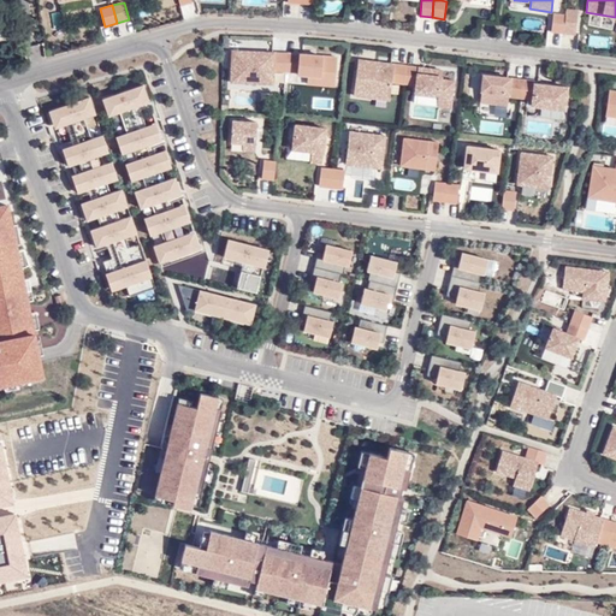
[(566,15),(563,33),(576,35),(579,10),(566,9),(566,15)]
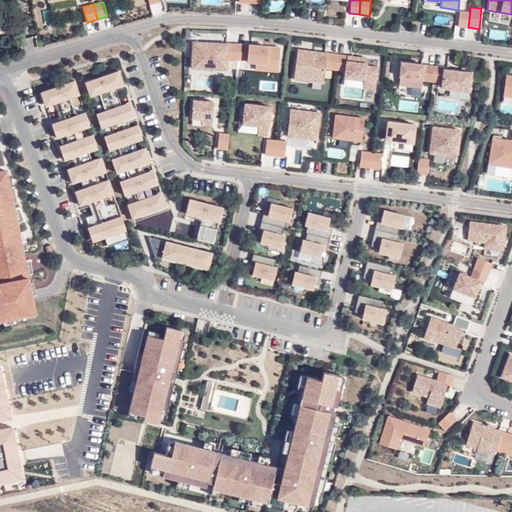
[(460,11),(458,26),(468,27),(470,12),(460,11)]
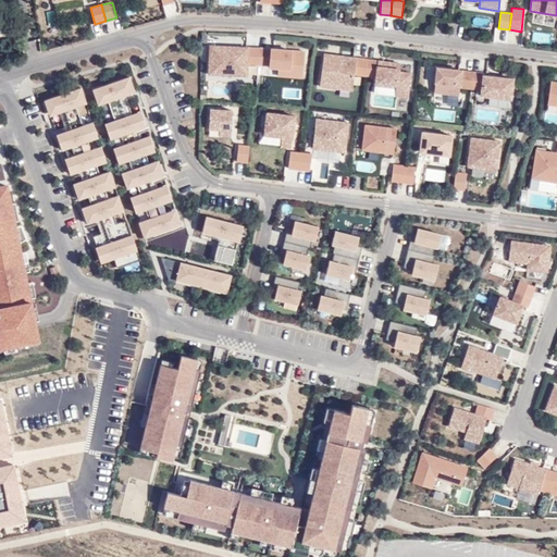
[(258,64),(260,48),(247,47),(227,46),(227,49),(223,49),(223,46),(210,46),(209,73),(246,75),(247,63),(258,64)]
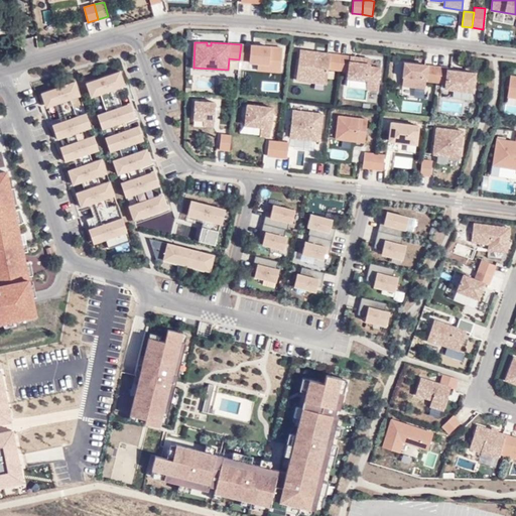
[(241,44),(239,59),(251,60),(261,61),(268,61),(268,66),(281,67),(282,47),(264,46),(264,48),(260,48),(260,45),(241,44)]
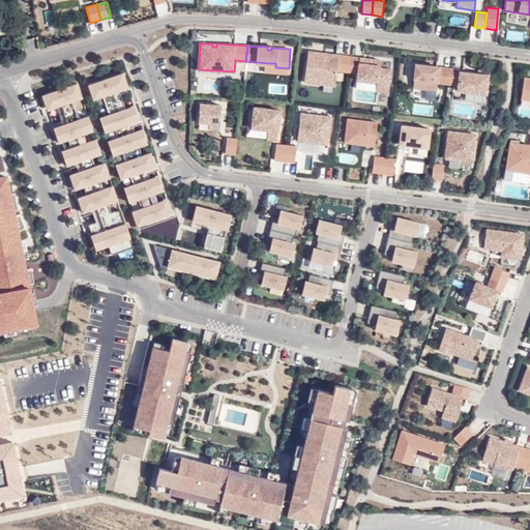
[(348,71),(350,56),(336,54),(328,54),(328,56),(325,55),(325,53),(308,51),(304,82),(335,85),(337,70),(348,71)]
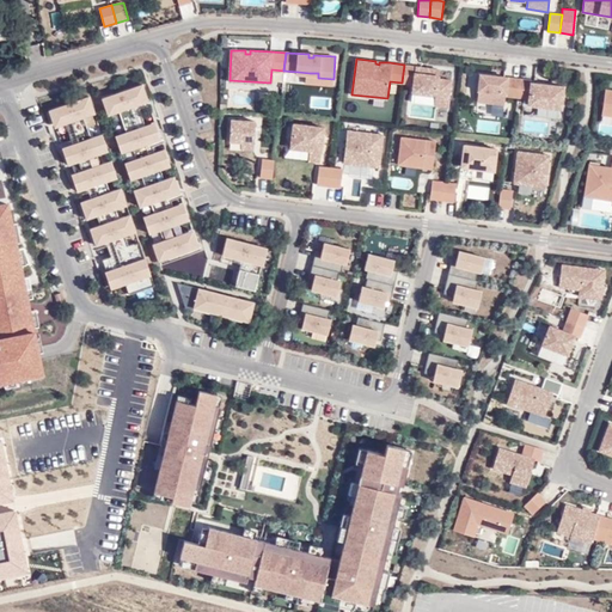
[(421,67),(404,65),(402,83),(414,84),(412,92),(435,95),(434,104),(448,106),(451,80),(438,78),(439,68),(421,67)]
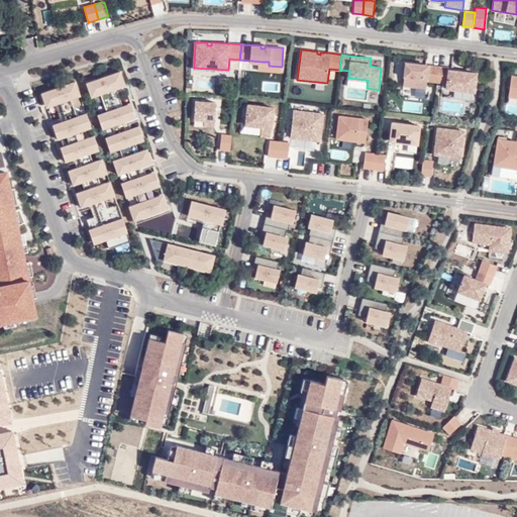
[(426,82),(436,83),(438,67),(406,63),(403,85),(425,88),(426,82)]
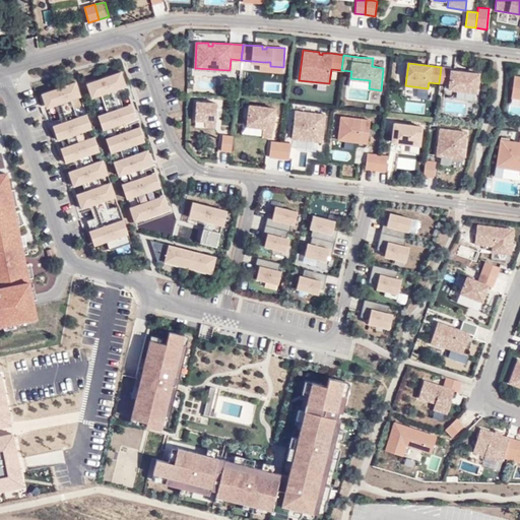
[(441,67),(439,83),(449,84),(449,88),(476,91),(478,73),(451,70),(451,68),(441,67)]
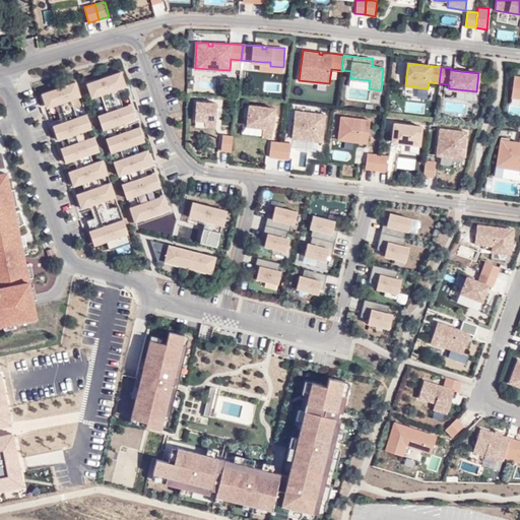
[(146,171),(157,168),(156,164),(154,165),(150,153),(142,156),(140,153),(149,150),(146,141),(144,142),(141,131),(134,134),(132,130),(131,125),(141,122),(140,118),(139,118),(138,119),(134,109),(127,111),(125,106),(121,93),(132,89),(130,85),(117,90),(116,86),(124,83),(121,72),(86,84),(91,99),(101,94),(107,113),(98,116),(103,130),(112,127),(115,135),(106,139),(111,153),(120,150),(123,158),(114,161),(119,176),(128,173),(131,182),(122,185),(127,199),(136,196),(139,204),(129,208),(134,222),(158,214),(160,213),(170,210),(167,199),(157,202),(156,199),(153,190),(160,188),(156,177),(149,180),(148,176),(146,171)]
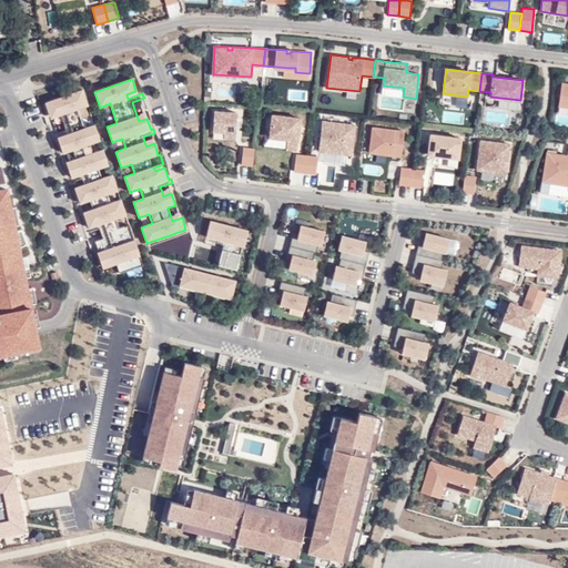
[(82,90),(44,102),(50,118),(60,115),(67,134),(57,138),(62,153),(72,150),(75,159),(66,162),(71,179),(81,174),(84,184),(74,188),(80,203),(90,200),(93,210),(83,213),(89,229),(99,225),(103,239),(95,241),(99,253),(104,269),(117,264),(120,273),(143,265),(140,256),(134,240),(129,224),(119,227),(115,217),(125,214),(120,200),(110,204),(107,193),(117,190),(111,174),(101,178),(98,169),(109,165),(103,150),(92,153),(89,143),(100,140),(94,124),(83,128),(77,109),(88,105),(82,90)]
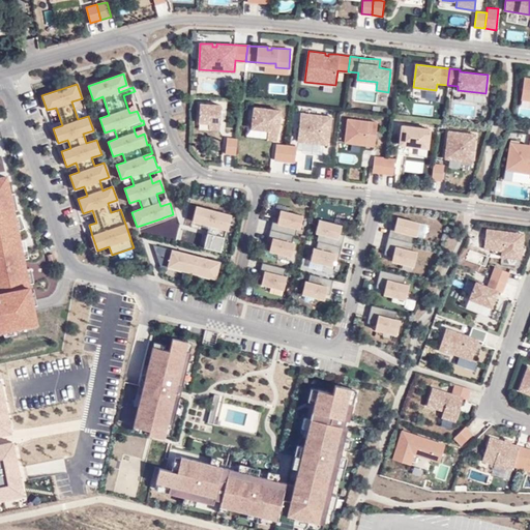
[(231,119),(232,106),(200,104),(199,122),(219,123),(221,118),(231,119)]
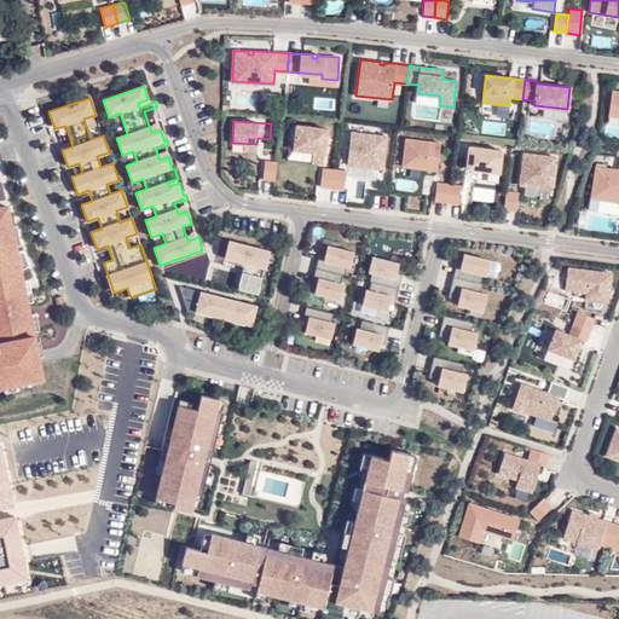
[(293,150),(324,154),(325,140),(323,140),(323,137),(325,137),(327,129),(296,125),(293,150)]
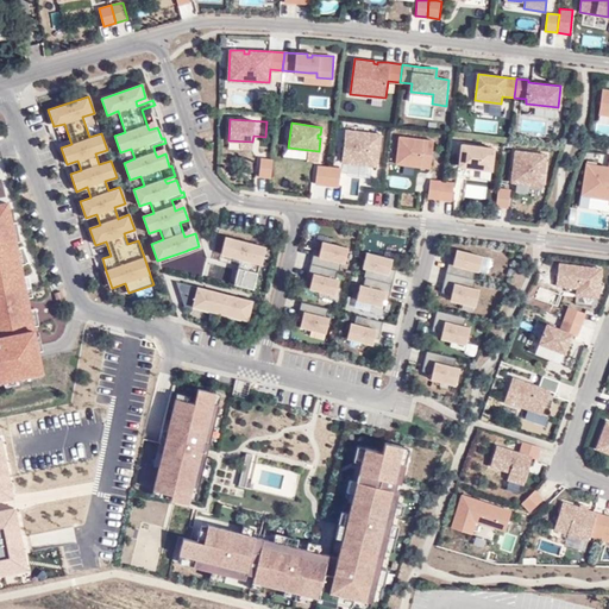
[(344,148),(343,162),(377,165),(382,133),(346,129),(344,143),(344,148)]
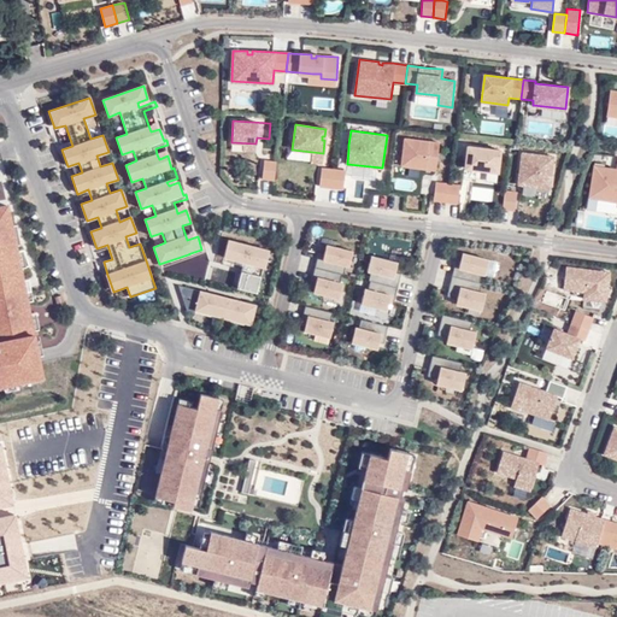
[(439,142),(405,137),(401,165),(436,170),(439,142)]
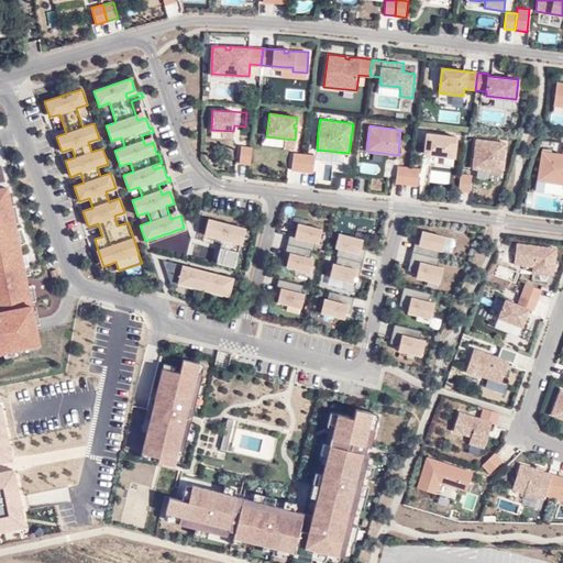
[(456,136),(427,133),(424,153),(454,157),(456,136)]
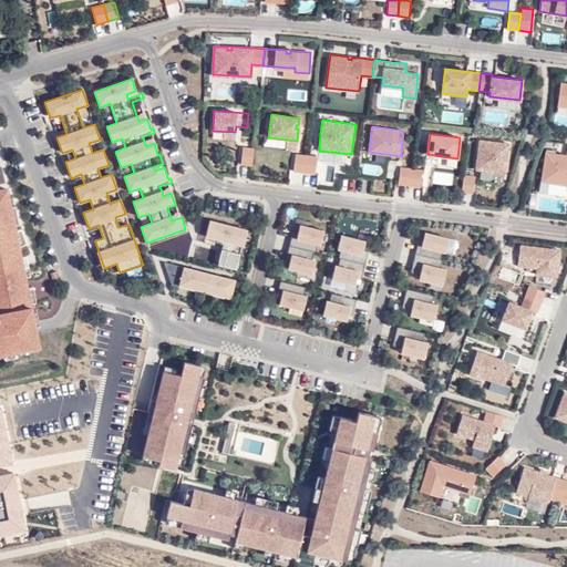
[(297,141),(286,140),(285,148),(296,150),(297,141)]
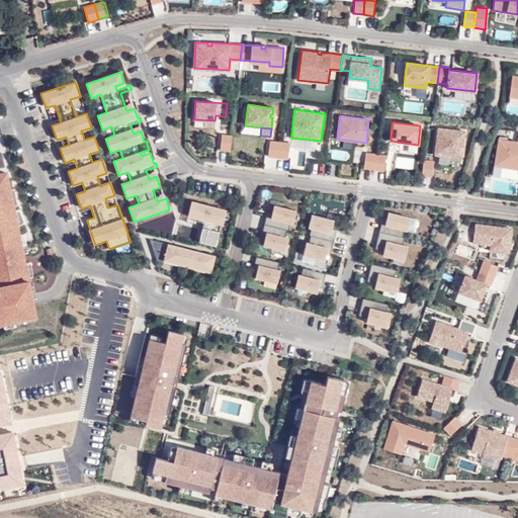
[(465,131),(438,127),(436,142),(439,142),(438,146),(436,146),(435,155),(438,155),(462,158),(465,131)]
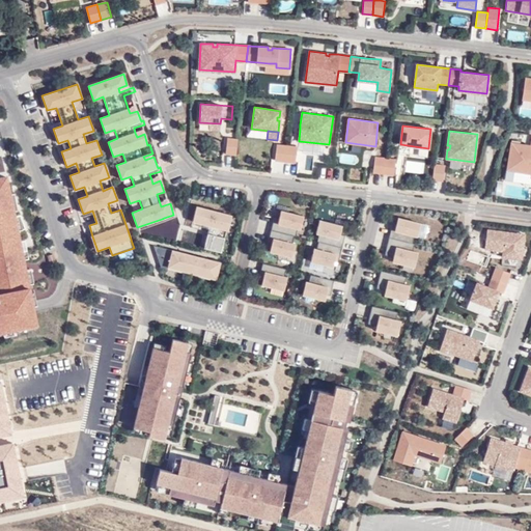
[(227,138),(225,152),(236,155),(238,139),(227,138)]
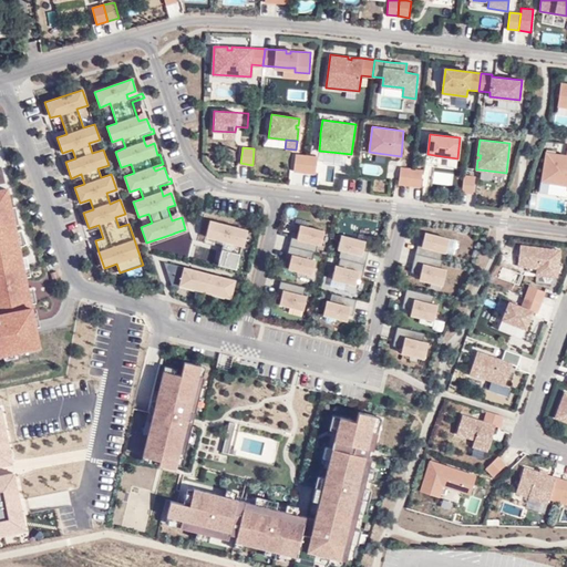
[(566,155),(546,152),(542,181),(566,185),(566,155)]
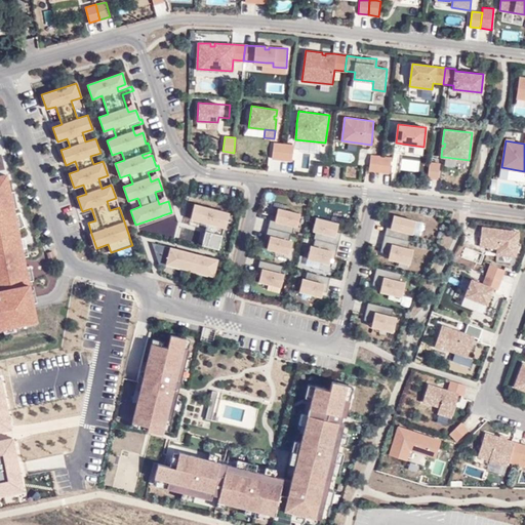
[(284,144),(274,143),(272,158),(282,159),(284,144)]
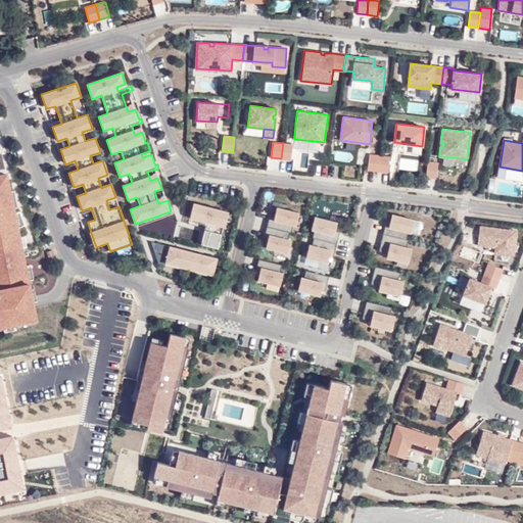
[(293,145),(283,143),(281,158),(291,159),(293,145)]
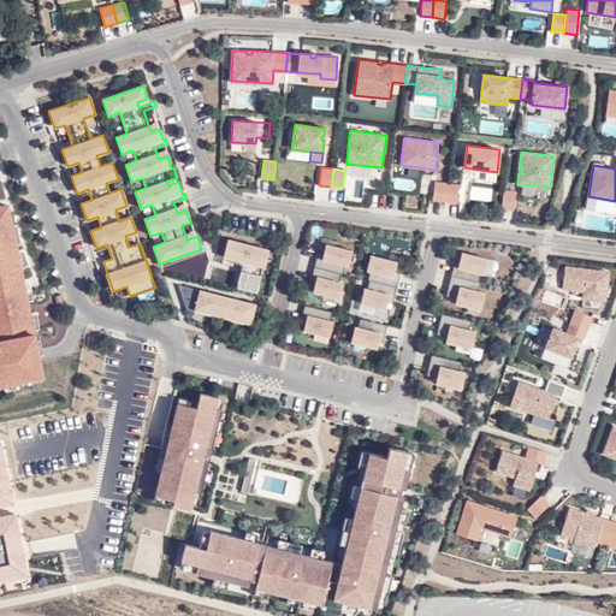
[(448,183),(436,182),(433,200),(445,201),(448,183)]
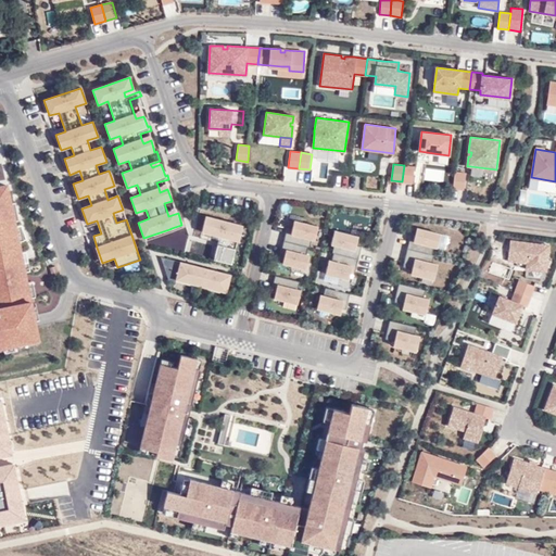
[(415,166),(404,165),(402,181),(413,182),(415,166)]
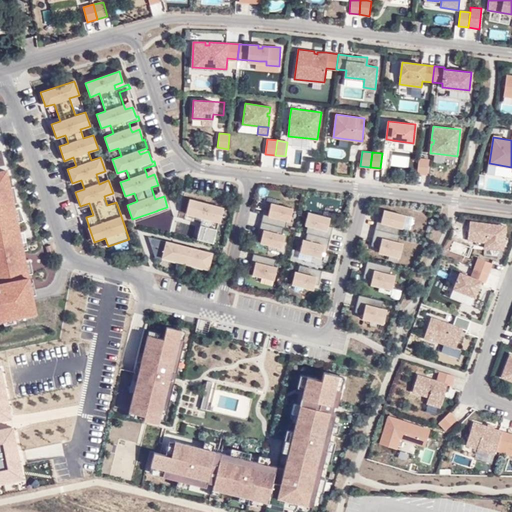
[(419,158),(417,173),(427,174),(429,159),(419,158)]
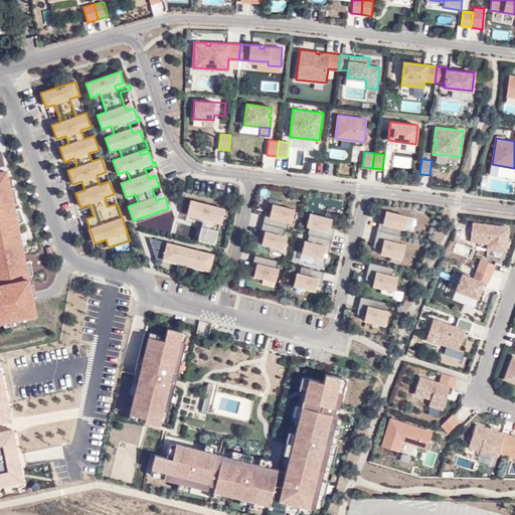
[(0,321),(16,318),(35,314),(22,243),(20,232),(14,206),(13,206),(6,171),(0,172),(0,321)]
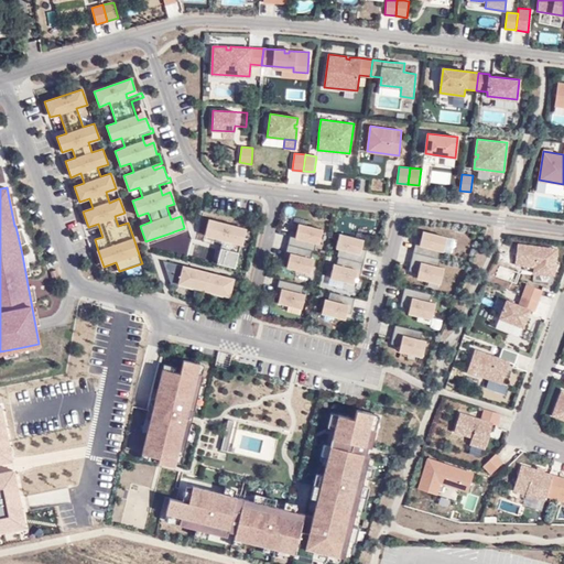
[(246,241),(249,226),(212,217),(208,232),(213,234),(226,237),(225,240),(224,245),(219,259),(238,264),(243,241),(246,241)]
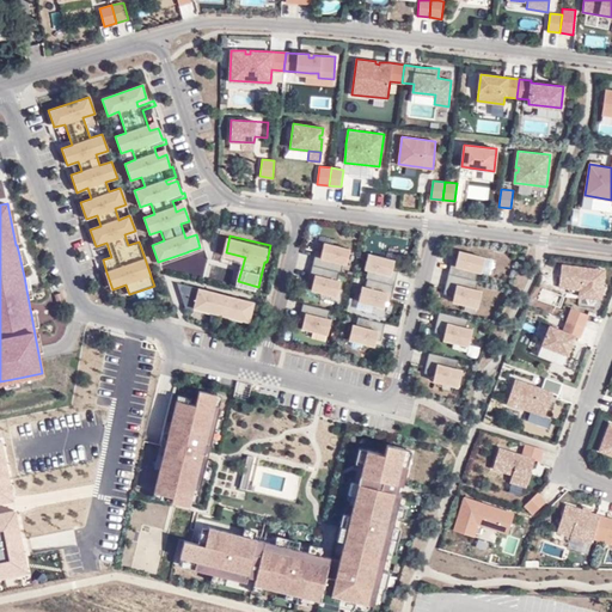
[(316,250),(312,264),(341,271),(343,263),(347,263),(350,249),(332,244),(324,243),(322,251),(316,250)]
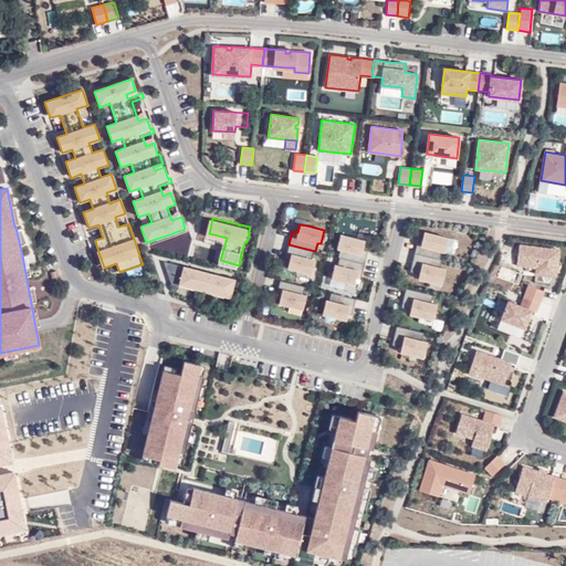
[(418,243),(415,252),(440,259),(441,251),(444,252),(448,237),(423,230),(420,243),(418,243)]
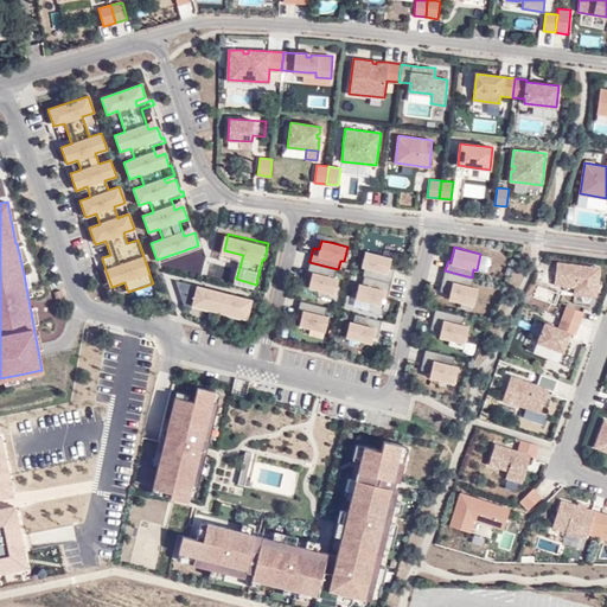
[(190,275),(208,268),(200,250),(183,257),(190,275)]
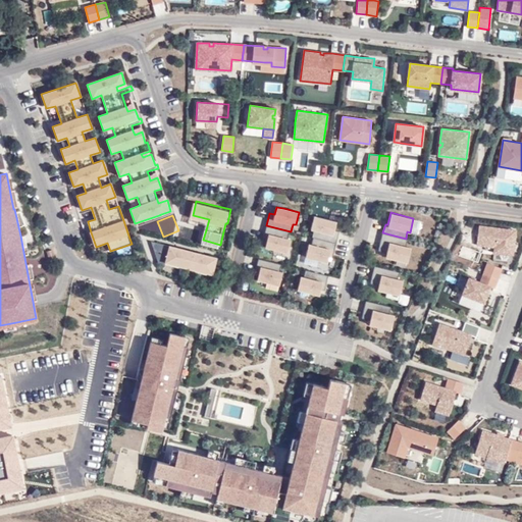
[(340,230),(334,229),(336,221),(314,216),(311,228),(314,229),(312,237),(313,237),(336,243),(340,230)]
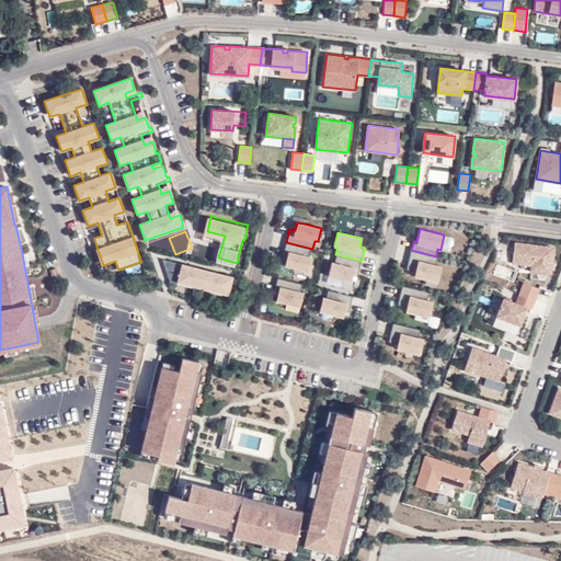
[(311,249),(286,242),(283,259),(286,260),(285,265),(309,271),(312,258),(309,256),(311,249)]
